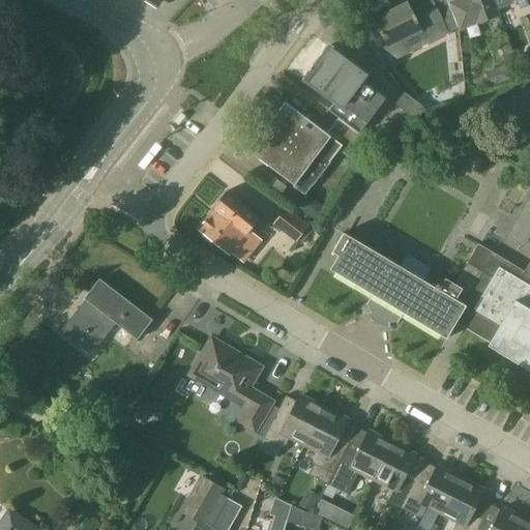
[(443,21),(432,0),(431,0),(412,10),(408,2),(375,20),(387,45),(418,29),(420,32),(443,21)]
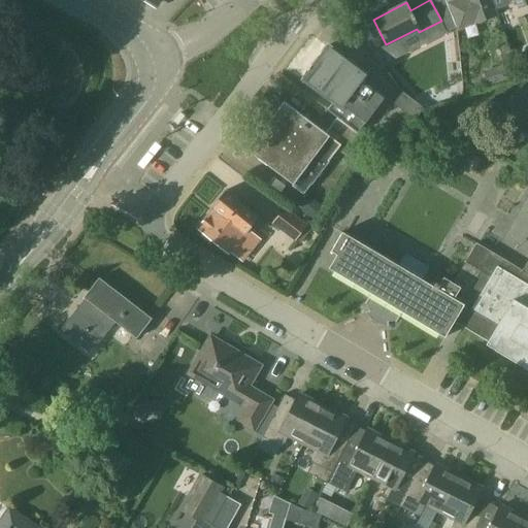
[(456,0),(448,3),(458,30),(497,15),(495,10),(493,3),(484,6),(481,0),(456,0)]
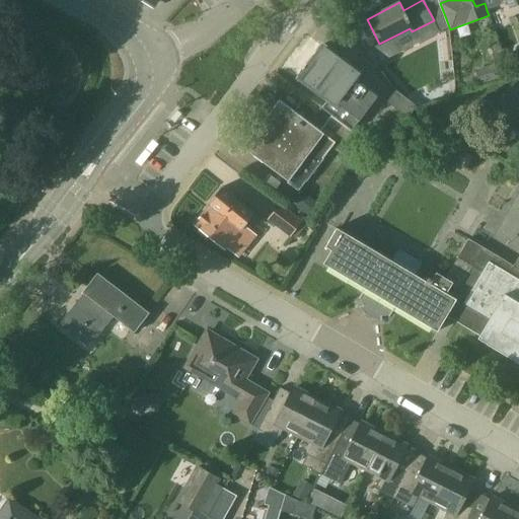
[(485,3),(487,10),(508,3),(510,9),(518,5),(518,0),(472,0),(475,6),(485,3)]
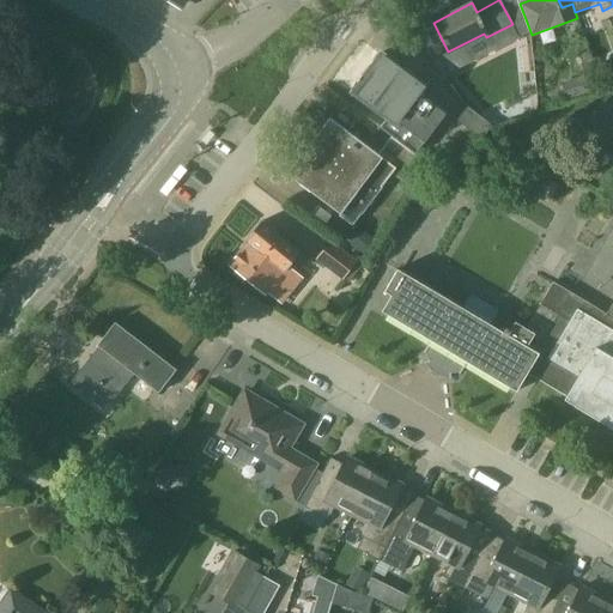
[(378,126),(389,134),(414,153),(444,113),(422,96),(426,89),(377,53),(347,92),(383,119),(378,126)]
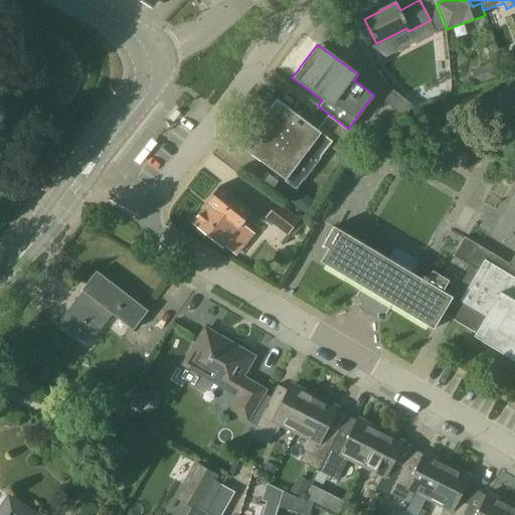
[(391,108),(381,121),(394,130),(412,105),(391,90),(383,102),(391,108)]
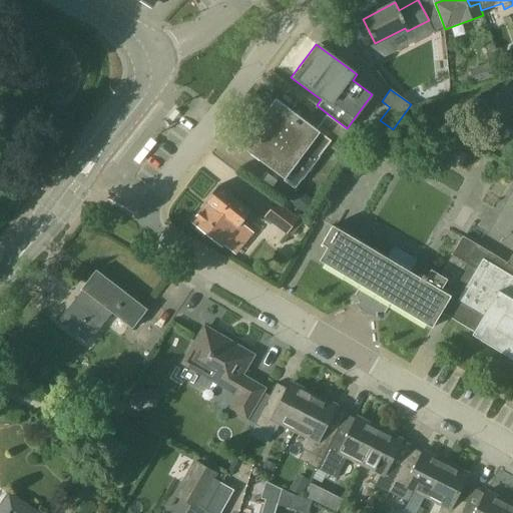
[(346,152),(358,136),(347,128),(326,112),(315,127),(275,97),(239,144),(286,179),(284,180),(295,188),(303,178),(304,179),(320,156),(331,141),(346,152)]
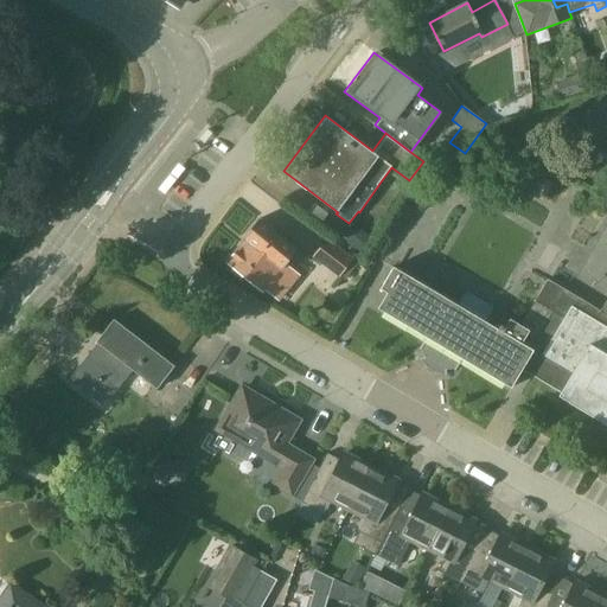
[(298,273),(286,263),(298,248),(260,217),(243,237),(246,240),(229,260),(263,288),(264,287),(278,298),(298,273)]
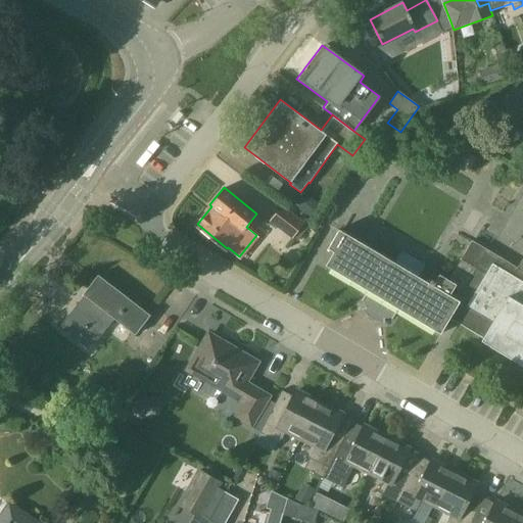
[(281,207),(269,224),(293,240),(304,225),(281,207)]
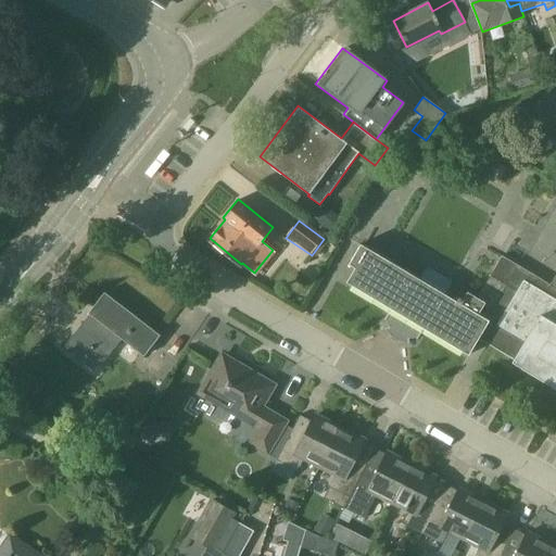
[(516,293),(529,272),(502,255),(489,276),(476,298),(466,292),(462,300),(456,298),(453,301),(443,294),(452,281),(426,266),(418,279),(359,243),(348,264),(353,267),(344,281),(389,308),(382,319),(383,328),(407,343),(416,339),(421,328),(466,355),(477,338),(487,321),(484,319),(504,286),(516,293)]
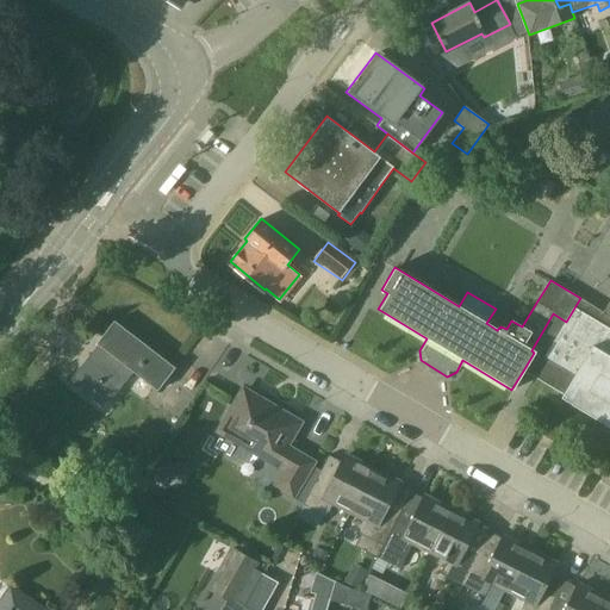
[(523,371),(561,394),(559,398),(609,429),(609,316),(603,312),(580,298),(566,322),(553,313),(531,350),(534,353),(523,371)]
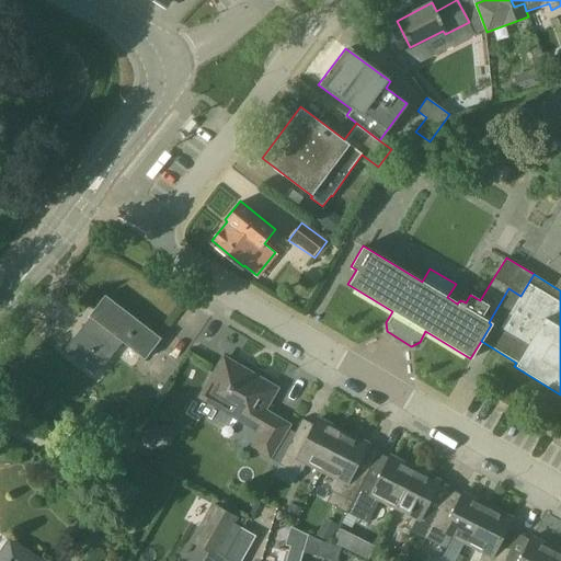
[(122,342),(144,358),(160,338),(104,294),(88,316),(90,317),(64,351),(94,376),(122,342)]
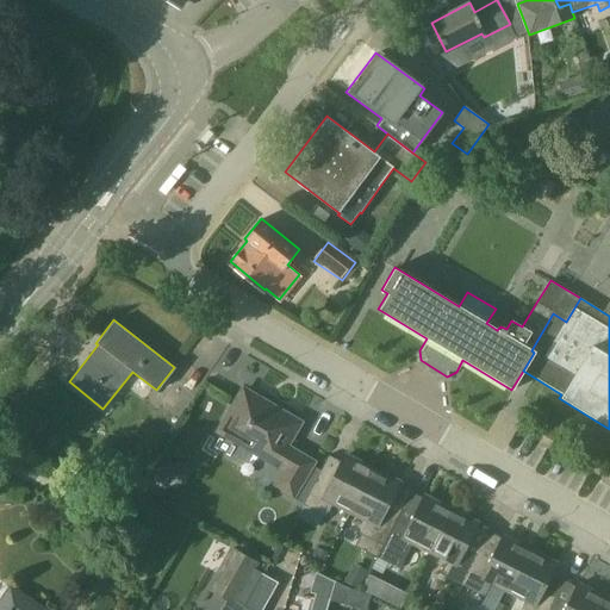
[(275,487),(293,497),(313,461),(297,452),(294,455),(284,449),(299,422),(243,388),(218,431),(285,471),(275,487)]
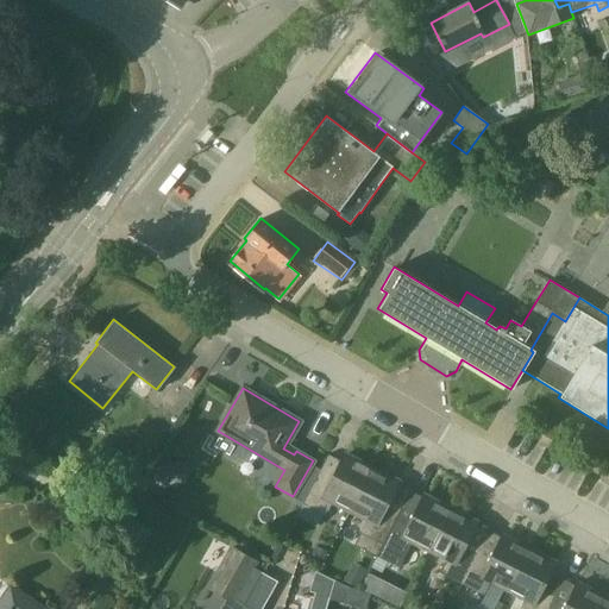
[(332,500),(350,509),(370,468),(344,454),(330,482),(316,476),(302,504),(325,515),(332,500)]
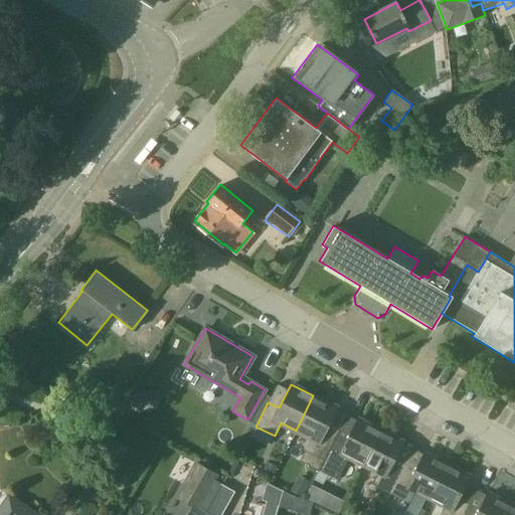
[(313,395),(296,431),(310,438),(299,461),(318,471),(335,437),(325,432),(337,407),(313,395)]
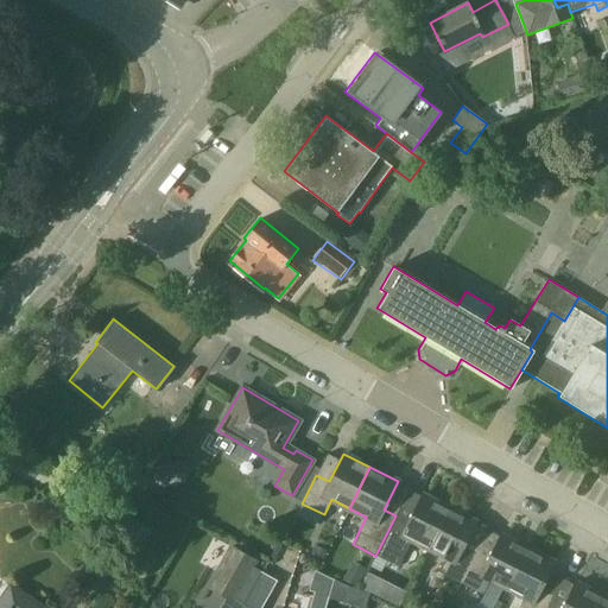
[(407,523),(396,515),(375,556),(398,567),(411,539),(429,549),(449,507),(422,493),(407,523)]
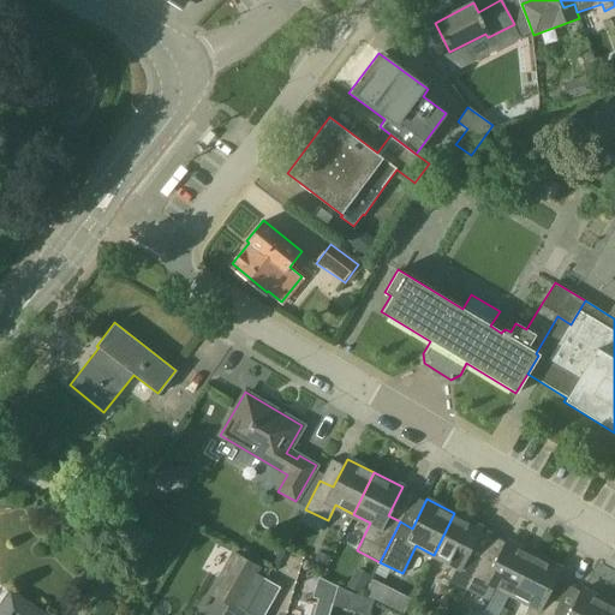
[(482,526),(454,513),(434,555),(451,563),(443,578),(465,589),(479,561),(467,555),(482,526)]
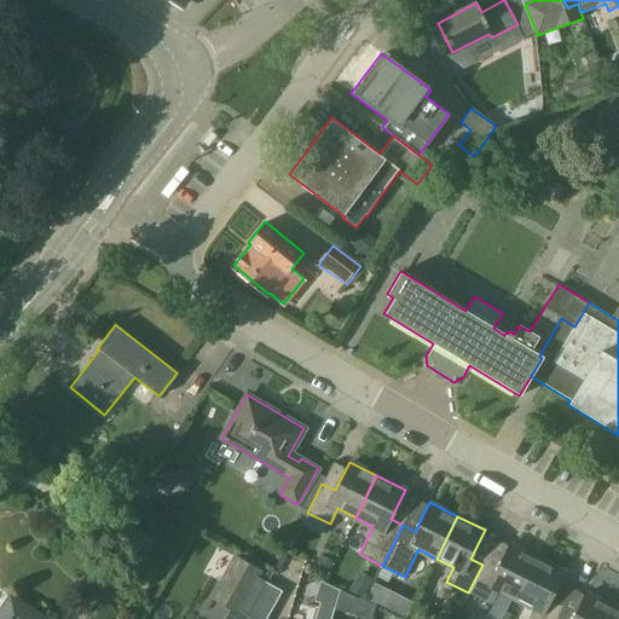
[(496,572),(482,565),(468,593),(492,605),(498,590),(516,599),(537,556),(510,543),(496,572)]
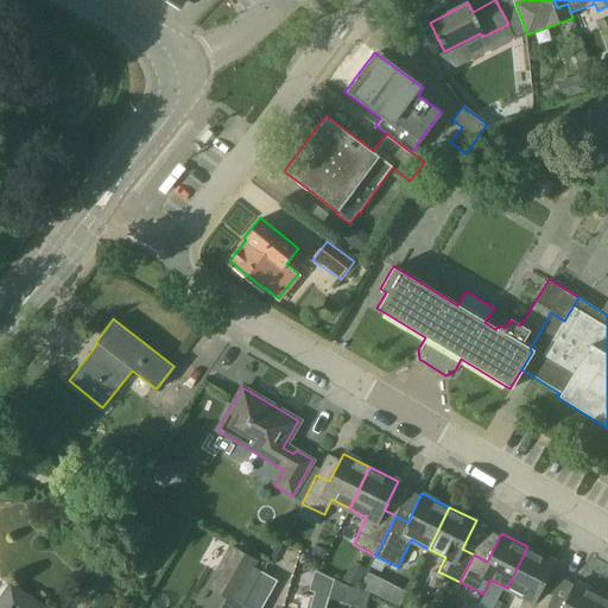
[(257,561),(232,546),(209,586),(234,600),(257,561)]
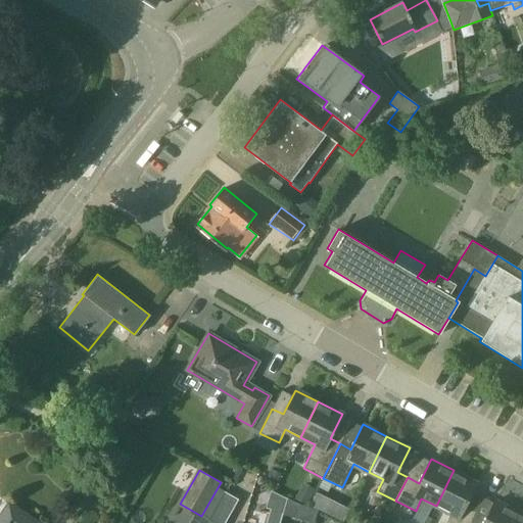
[(478,482),(454,470),(436,506),(450,513),(445,522),(471,522),(476,512),(466,507),(478,482)]
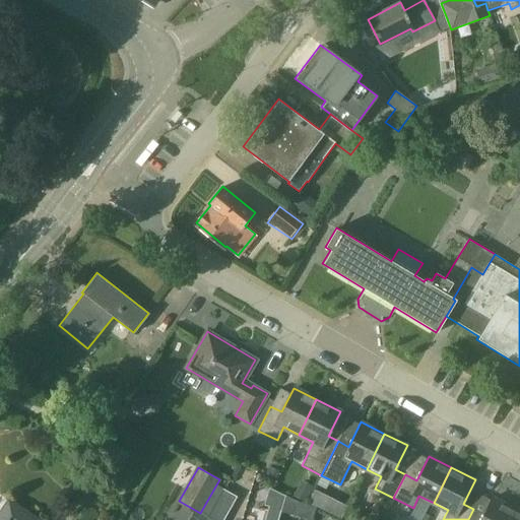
[(307,502),(314,486),(301,479),(294,496),(307,502)]
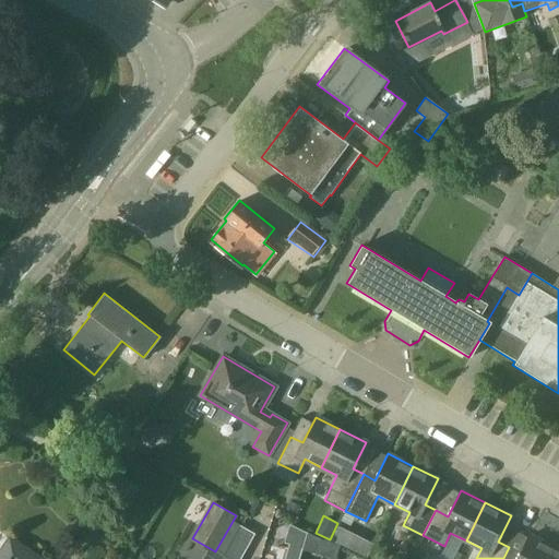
[(227,558),(242,558),(257,534),(240,526),(224,557),(227,558)]
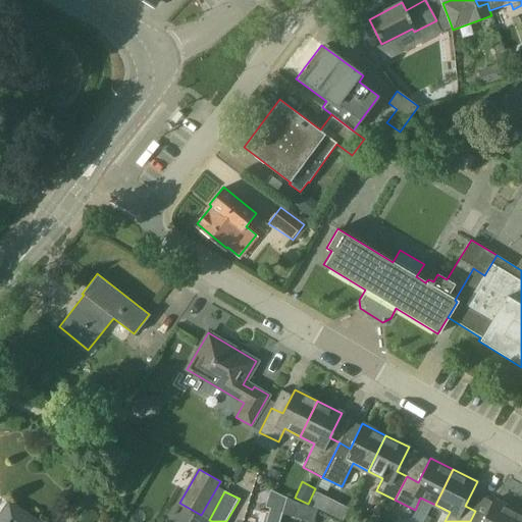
[(310,504),(343,519),(348,506),(316,491),(310,504)]
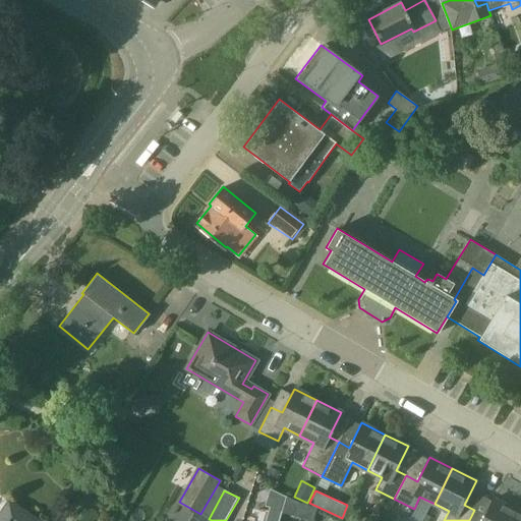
[(474,510),(469,520),(510,520),(516,510),(493,498),(483,515),(474,510)]
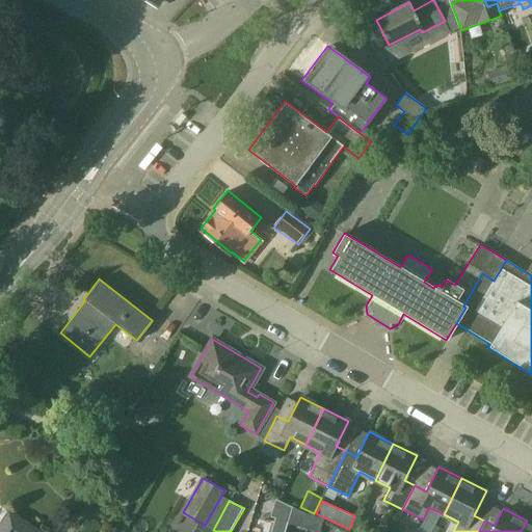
[(0,531),(38,531),(9,512),(0,525),(0,531)]
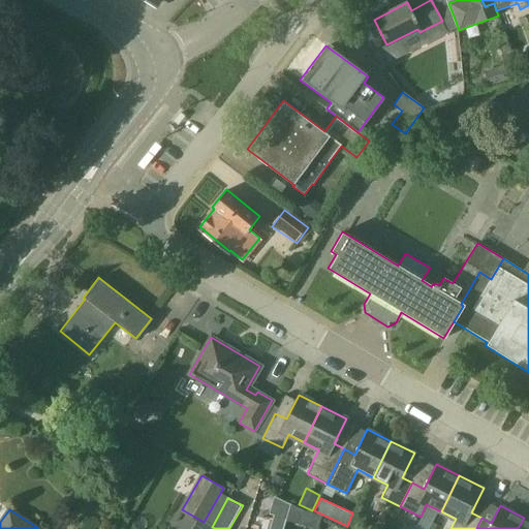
[(282,528),(286,519),(274,515),(270,528),(282,528)]
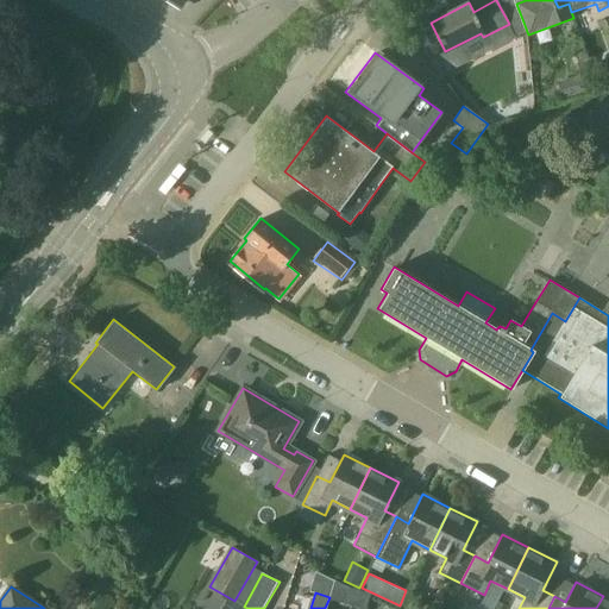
[(608,608),(608,598),(603,596),(596,608),(608,608)]
